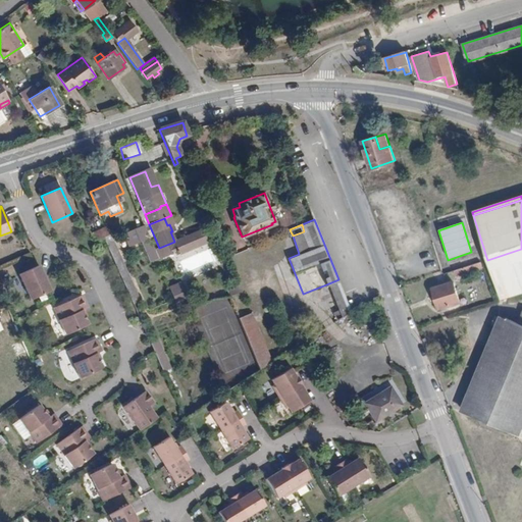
[(154,250),(145,226),(136,229),(137,231),(150,262),(152,262),(158,259),(154,250)]
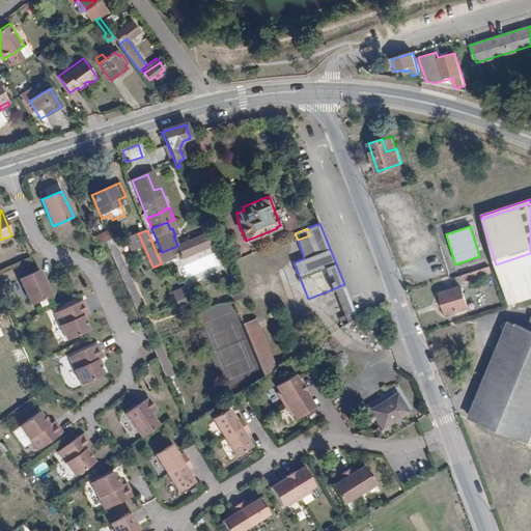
[(109,232),(92,239),(94,244),(105,243),(112,241),(109,232)]
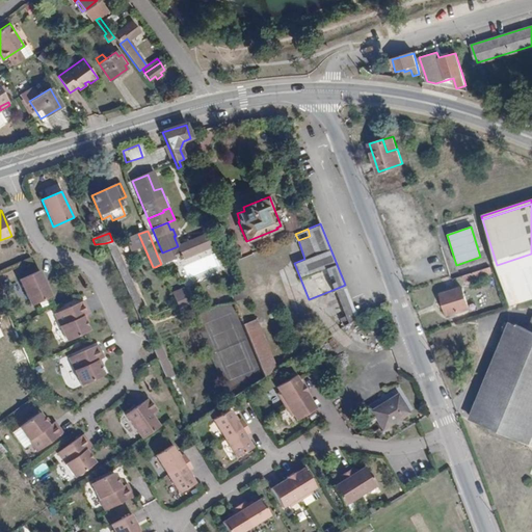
[(161,264),(162,265),(174,260),(174,259),(180,257),(181,261),(211,248),(205,235),(178,246),(162,253),(157,255),(161,264)]
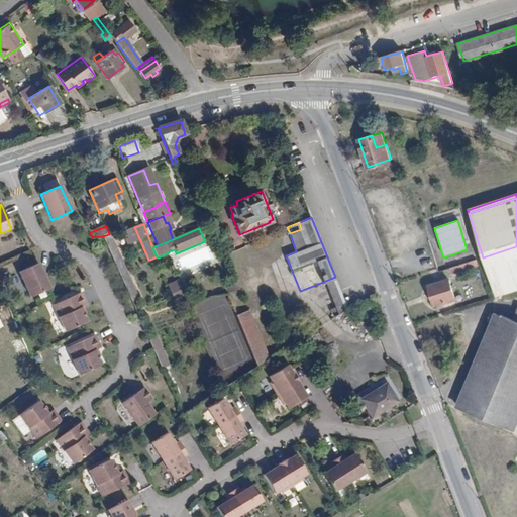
[(112,239),(111,238),(109,234),(102,236),(105,242),(112,239)]
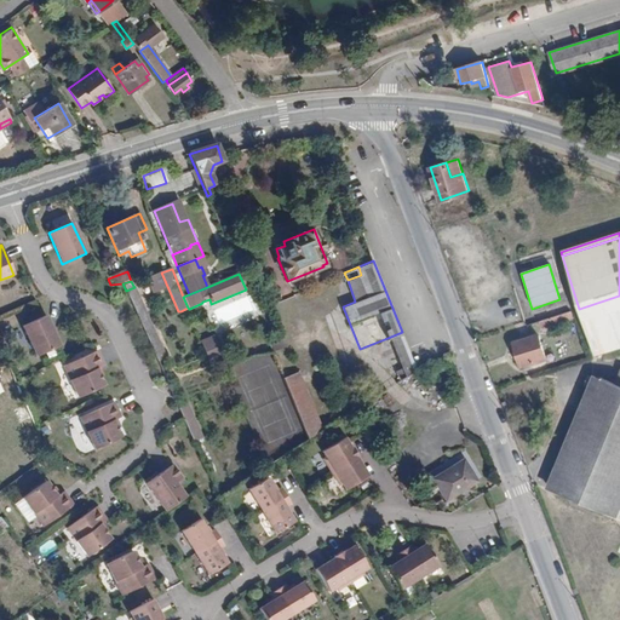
[(593,354),(619,345),(619,296),(579,309),(593,354)]
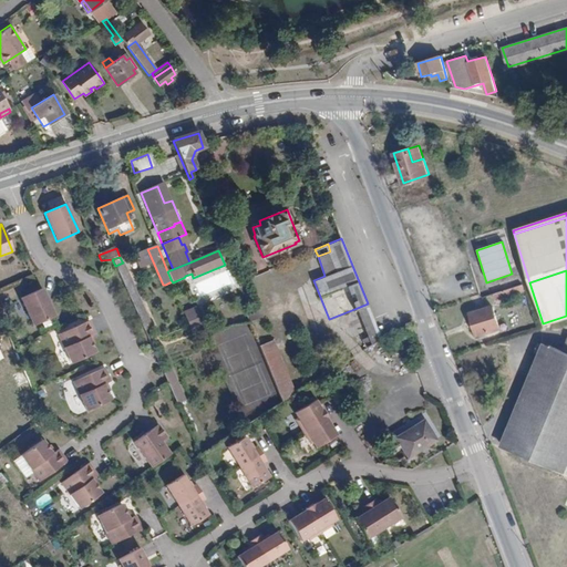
[(121,279),(124,286),(131,282),(129,277),(121,279)]
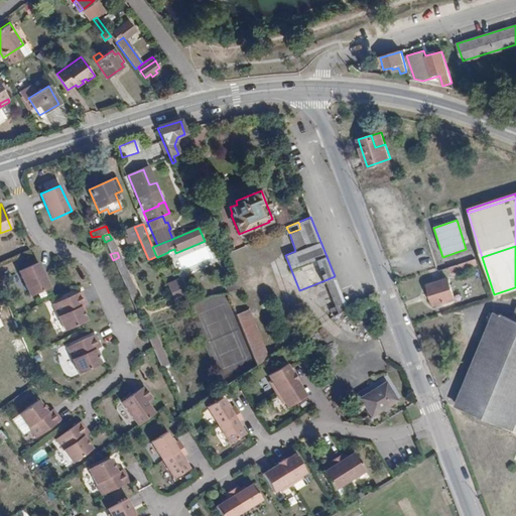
[(475,259),(449,267),(450,272),(477,264),(475,259)]
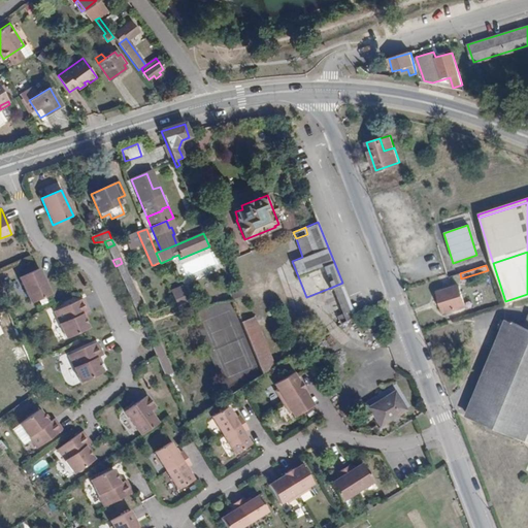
[(19,283),(30,308),(51,299),(38,273),(19,283)]
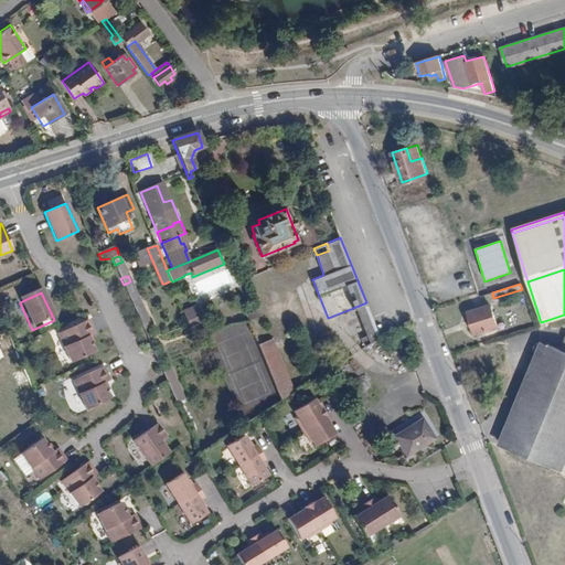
[(139,301),(132,305),(137,315),(144,311),(139,301)]
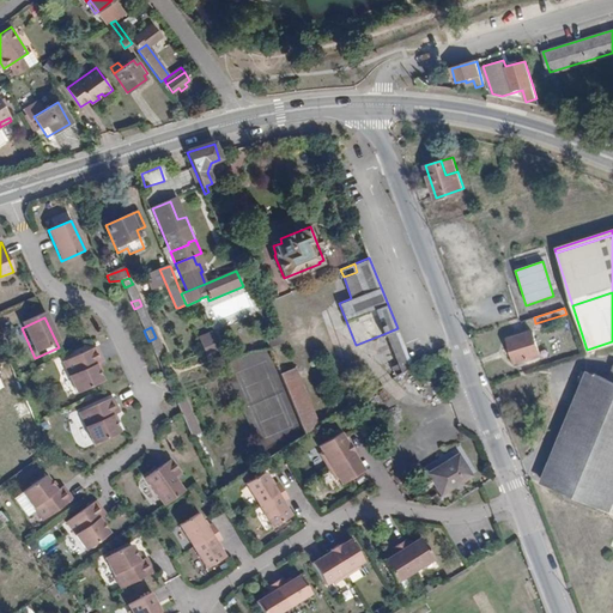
[(398,328),(383,334),(399,376),(410,370),(413,368),(398,328)]
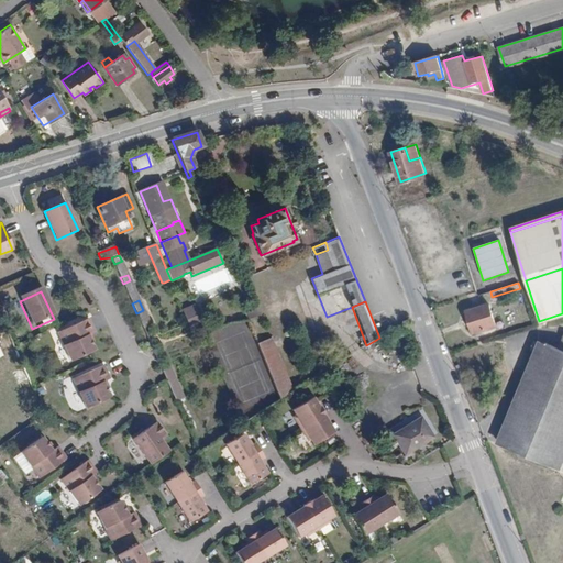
[(187,322),(199,317),(192,304),(180,309),(187,322)]
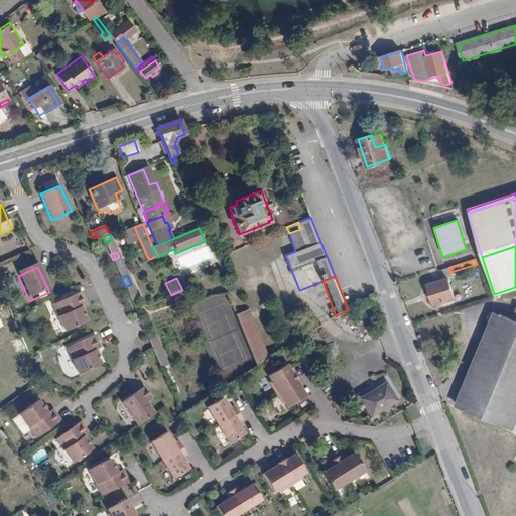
[(447,280),(427,285),(434,305),(454,299),(447,280)]
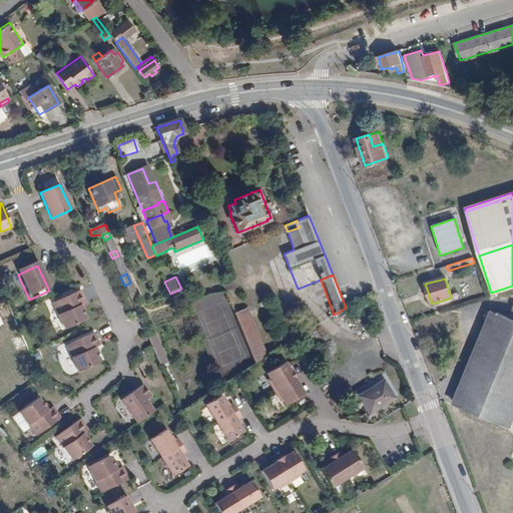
[(512,288),(512,286),(491,293),(492,295),(512,288)]
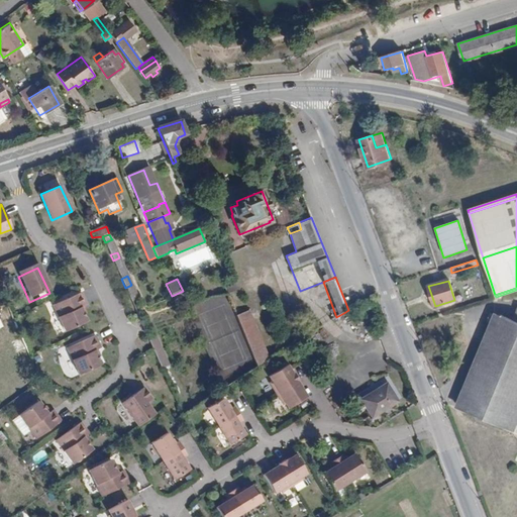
[(81,296),(53,309),(65,336),(87,325),(80,311),(86,309),(81,296)]
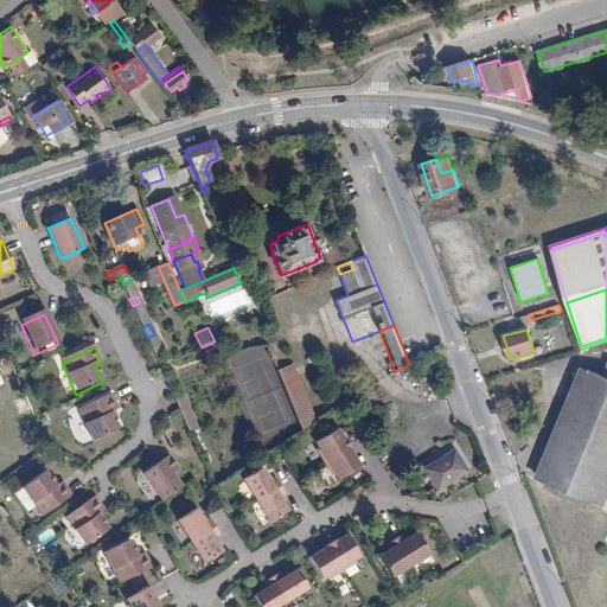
[(293,370),(280,375),(302,429),(315,421),(293,370)]
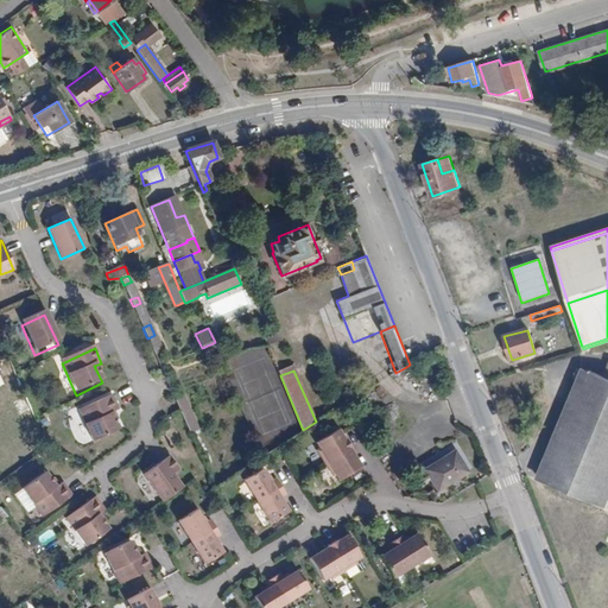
[(607,379),(589,372),(543,481),(600,505),(607,483),(607,379)]
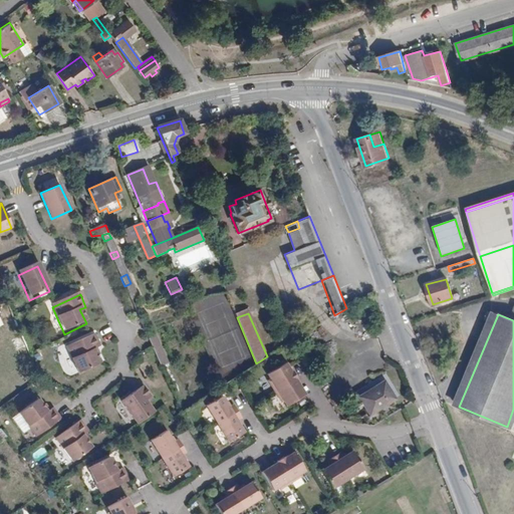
[(155,334),(147,338),(161,366),(169,361),(155,334)]
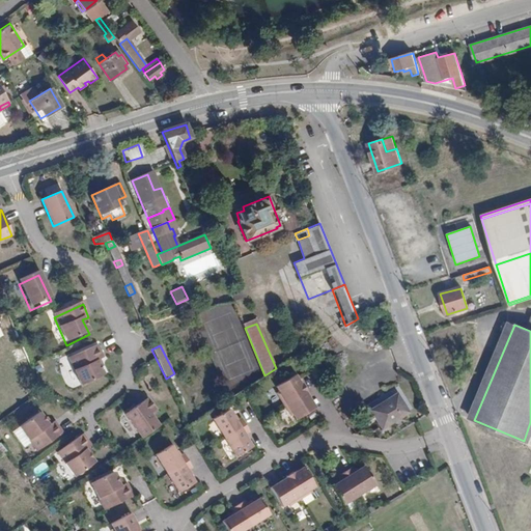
[(100,347),(71,361),(83,388),(106,378),(100,363),(106,360),(100,347)]
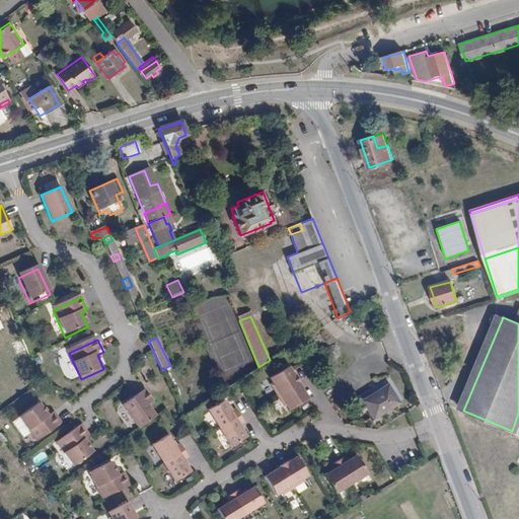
[(294,375),(289,366),(270,377),(273,382),(271,384),(284,405),(286,403),(290,410),(308,398),(298,382),(299,381),(295,374),(294,375)]
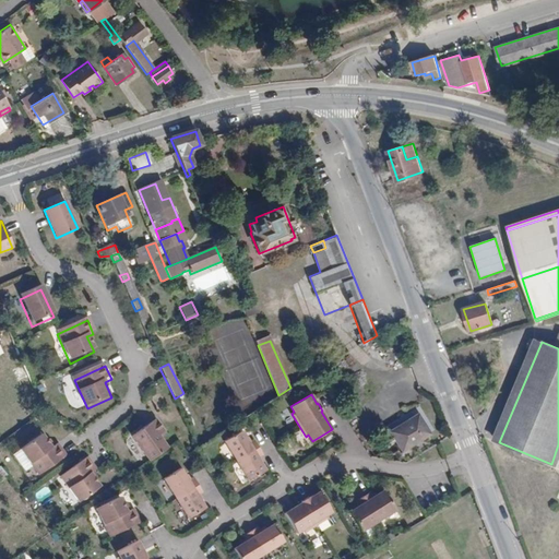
[(153,415),(130,432),(147,458),(166,443),(156,431),(162,427),(153,415)]
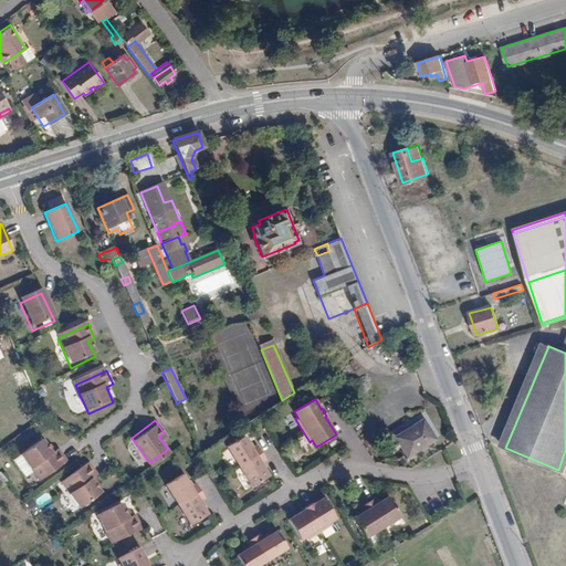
[(420,420),(395,436),(407,456),(433,439),(420,420)]
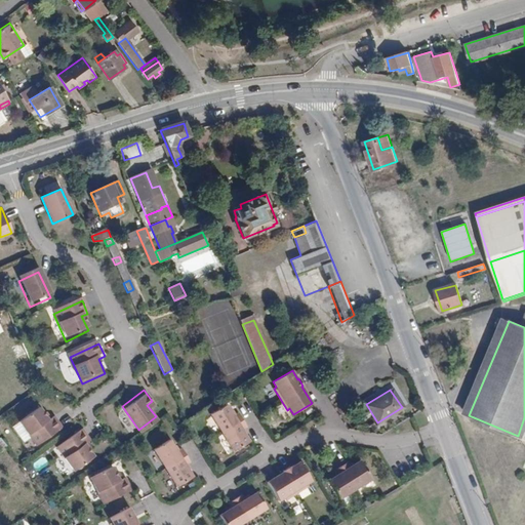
[(228,401),(212,411),(235,448),(251,438),(243,426),(248,422),(240,410),(235,413),(228,401)]
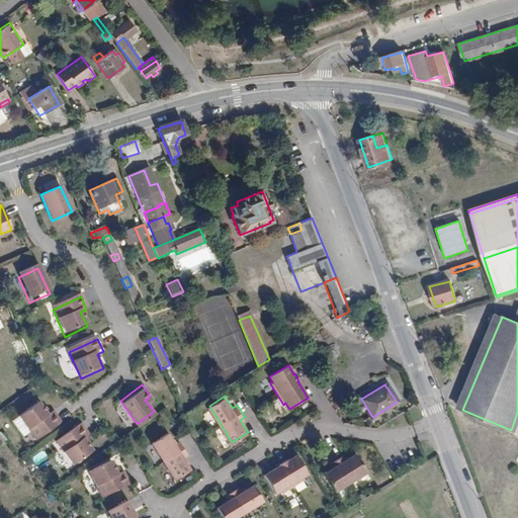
[(46,415),(36,403),(17,417),(10,422),(21,438),(28,433),(34,441),(59,423),(51,412),(46,415)]
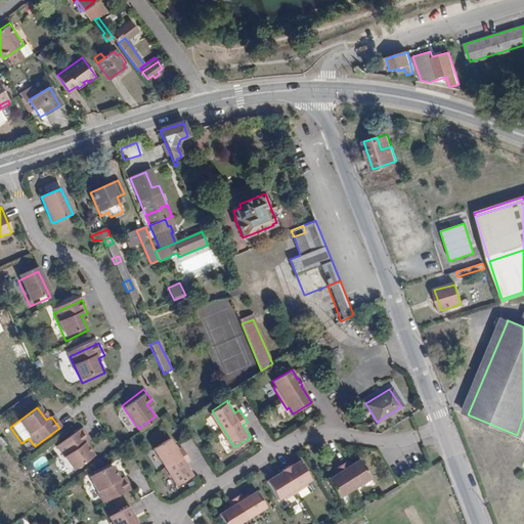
[(88,440),(80,429),(54,447),(72,471),(92,456),(83,444),(88,440)]
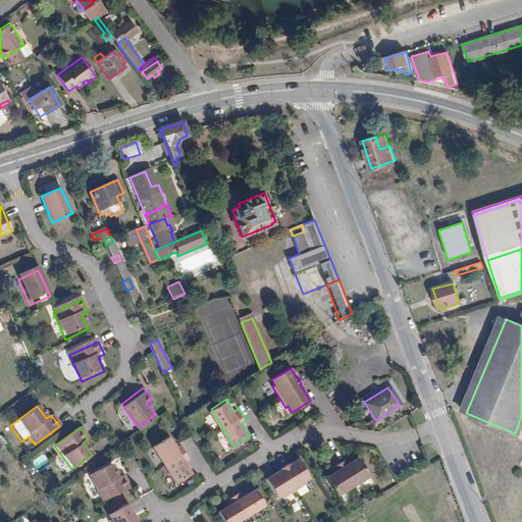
[(166,434),(150,445),(173,481),(190,471),(181,459),(187,456),(178,442),(173,446),(166,434)]
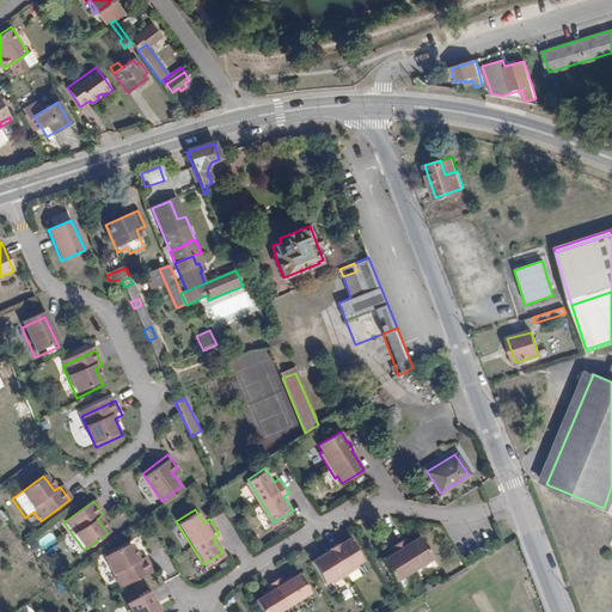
[(407,534),(392,544),(396,549),(384,556),(397,577),(434,554),(421,532),(410,539),(407,534)]
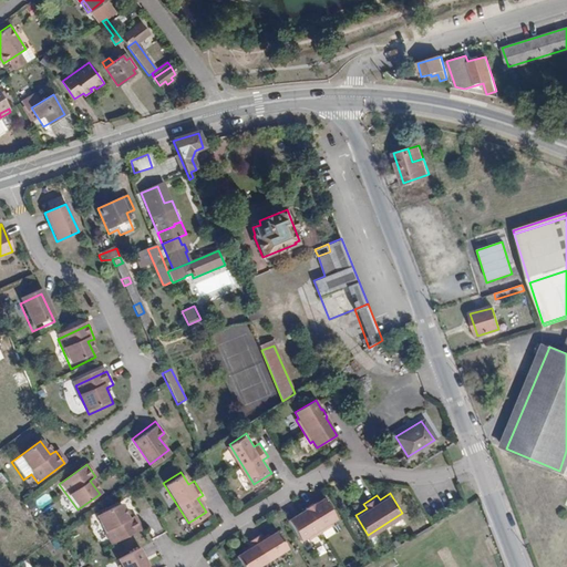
[(315,500),(307,504),(308,506),(290,516),(303,537),(309,534),(310,535),(333,519),(332,518),(338,515),(326,495),(316,501),(315,500)]
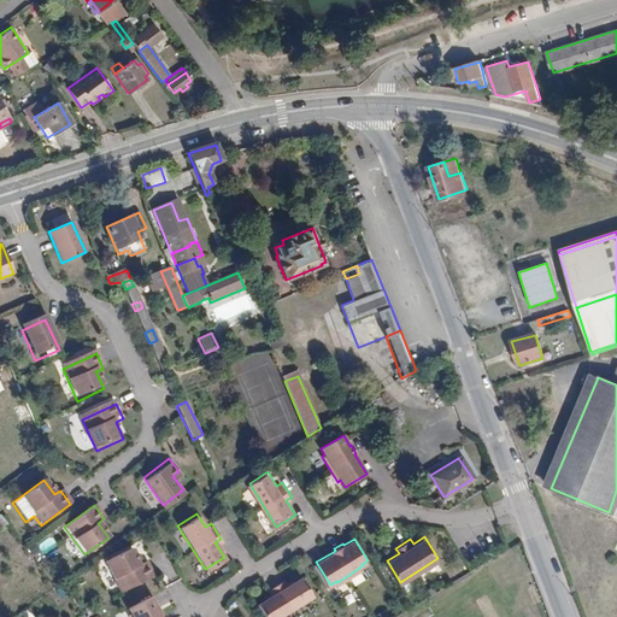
[(137,562),(129,545),(103,558),(119,589),(152,573),(145,558),(137,562)]
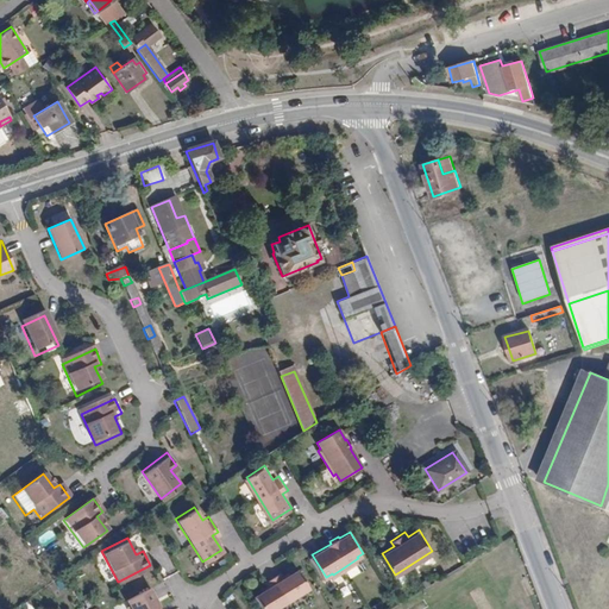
[(256,592),(265,608),(270,608),(311,584),(299,566),(286,575),(282,569),(267,578),(270,584),(256,592)]
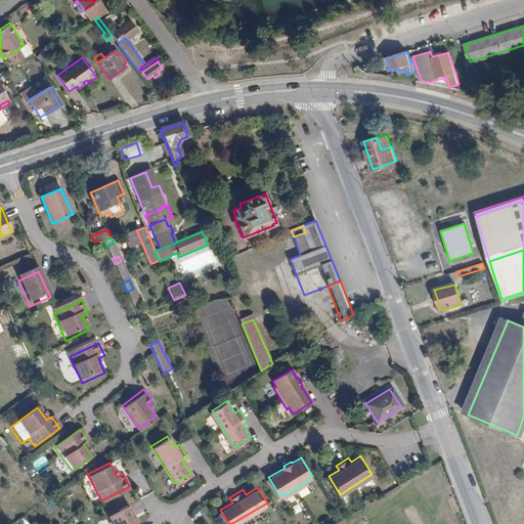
[(131,503),(111,512),(114,518),(112,519),(114,523),(142,523),(140,519),(139,520),(131,503)]
